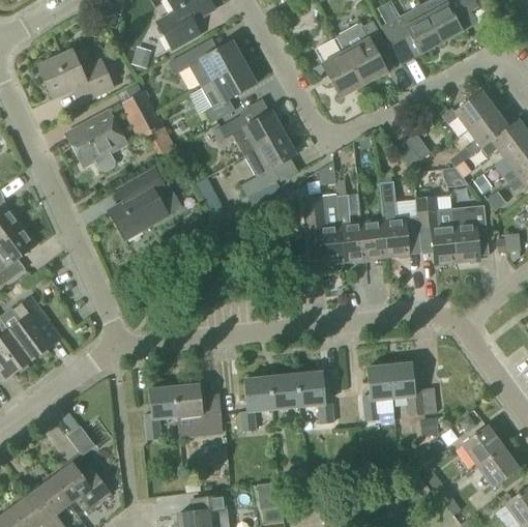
[(214,8),(210,0),(170,0),(177,12),(160,23),(155,28),(159,34),(167,33),(175,49),(201,34),(193,21),(214,8)]
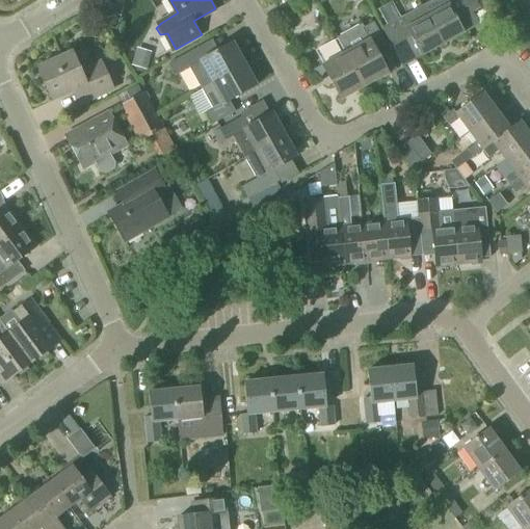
[(289,0),(295,11),(315,0),(289,0)]
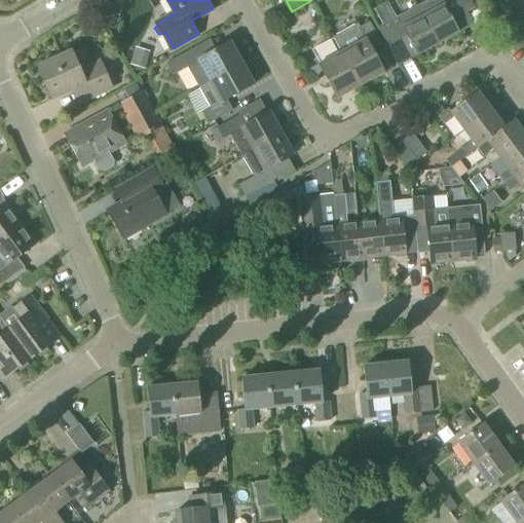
[(476,5),(473,0),(428,0),(419,5),(440,42),(460,30),(454,17),(476,5)]
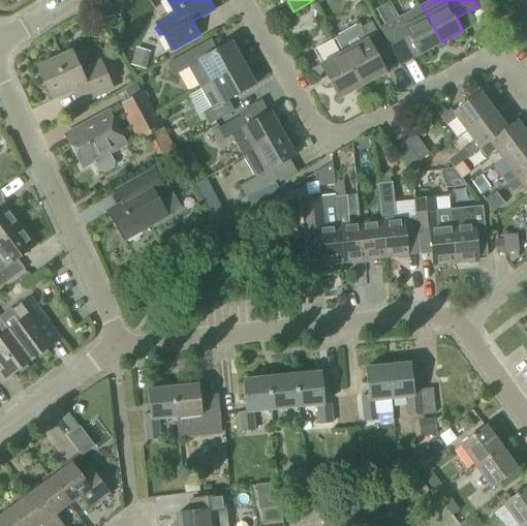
[(422,54),(442,42),(422,5),(388,25),(401,49),(414,41),(422,54)]
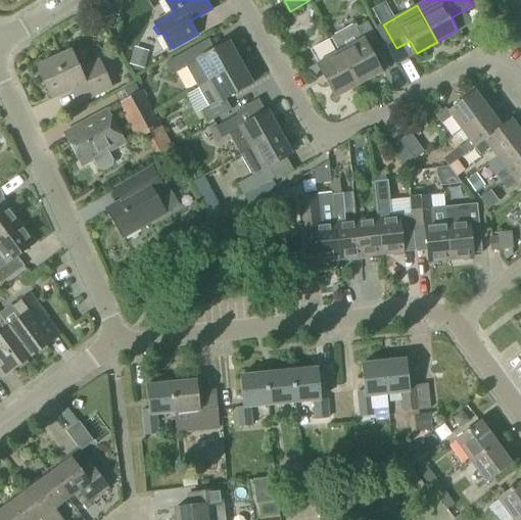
[(379,41),(368,19),(358,26),(357,21),(332,34),(341,52),(343,50),(361,84),(384,71),(371,46),(379,41)]
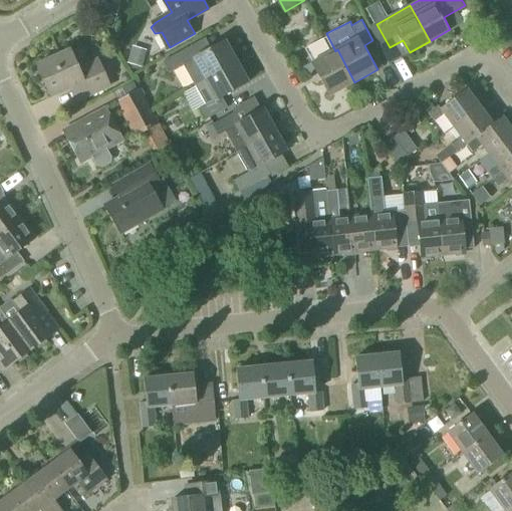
[(207,78),(238,61),(227,40),(212,49),(205,36),(164,60),(170,70),(184,62),(195,83),(206,77),(207,78)]
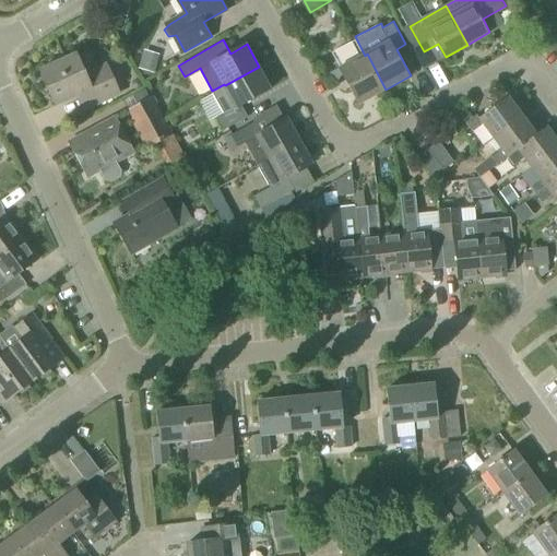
[(86,74),(76,54),(43,69),(58,105),(85,92),(92,106),(120,94),(107,64),(86,74)]
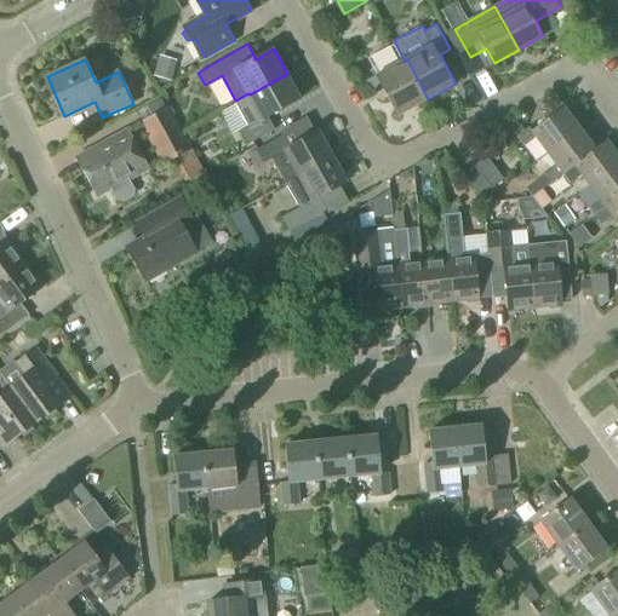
[(400,114),(428,99),(407,59),(405,62),(379,75),(400,114)]
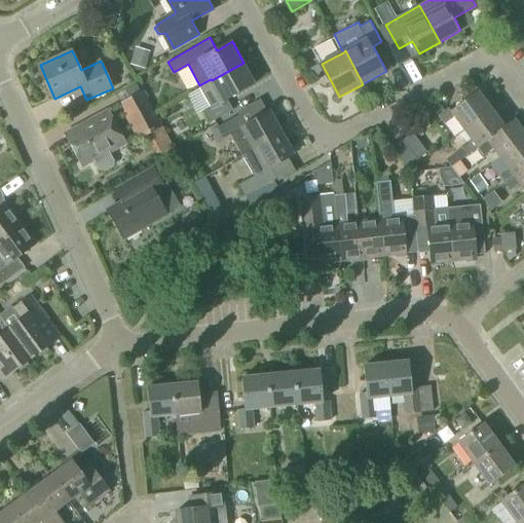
[(244,63),(212,80),(223,101),(255,83),(244,63)]
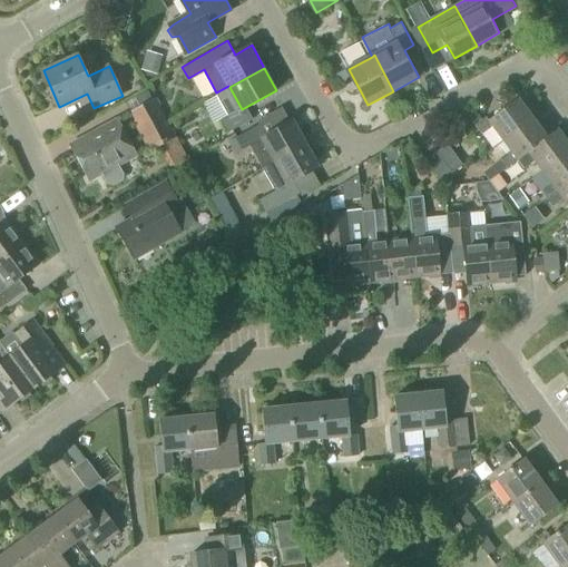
[(505,138),(532,117),(518,98),(490,119),(487,115),(477,123),(482,132),(493,124),(505,138)]
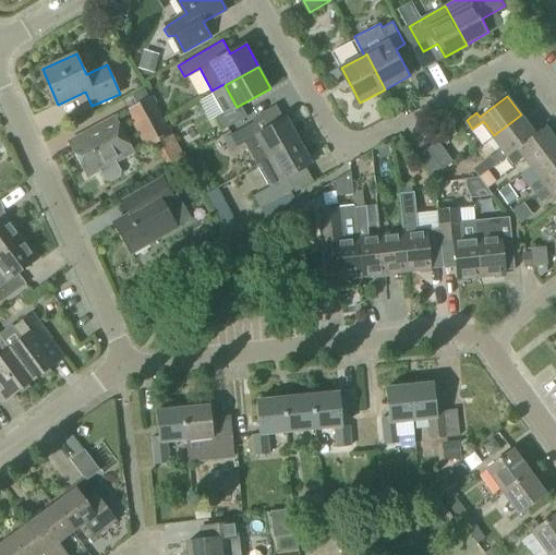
[(172,132),(158,105),(131,119),(146,147),(172,132)]
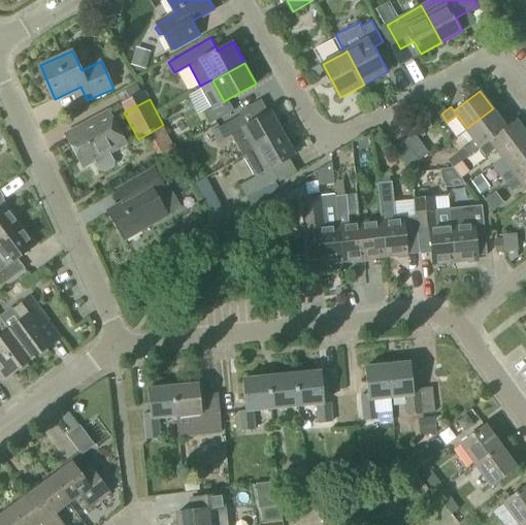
[(506,127),(493,108),(467,128),(475,139),(464,148),(470,155),(480,146),(506,127)]
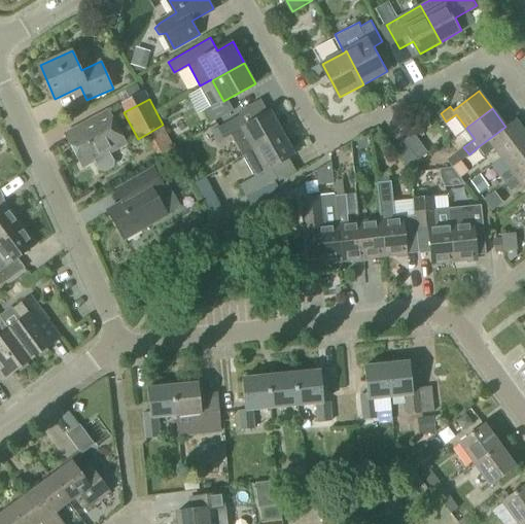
[(115,161),(110,151),(127,142),(109,110),(66,134),(83,166),(95,160),(100,169),(105,170),(113,165),(115,161)]
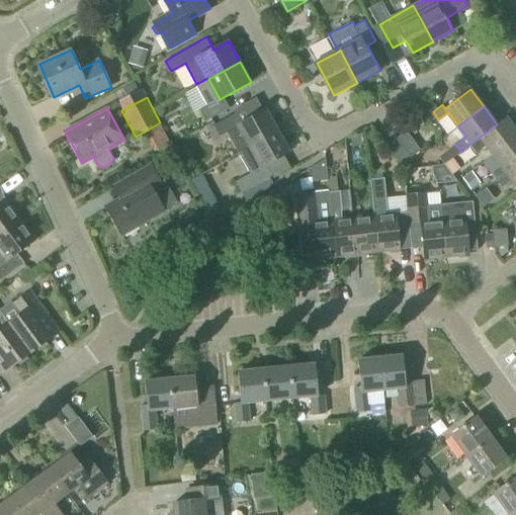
[(239,153),(279,131),(268,109),(244,123),(237,111),(208,126),(215,138),(228,132),(239,153)]
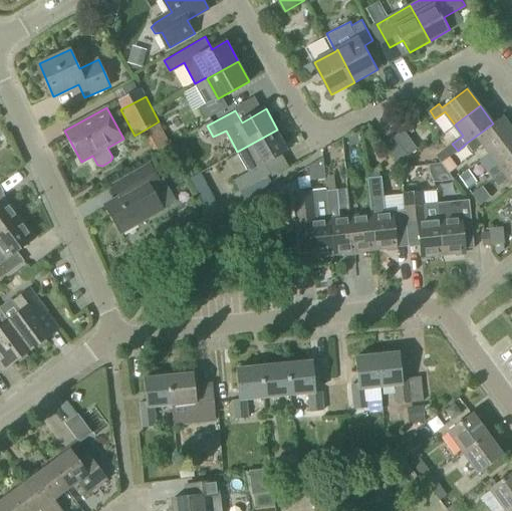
[(187,114),(174,119),(179,135),(192,130),(187,114)]
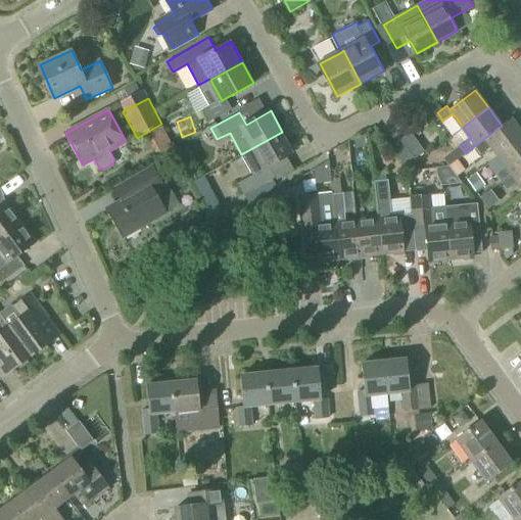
[(500,155),(520,139),(520,129),(512,117),(502,126),(475,145),(481,153),(492,144),(500,155)]
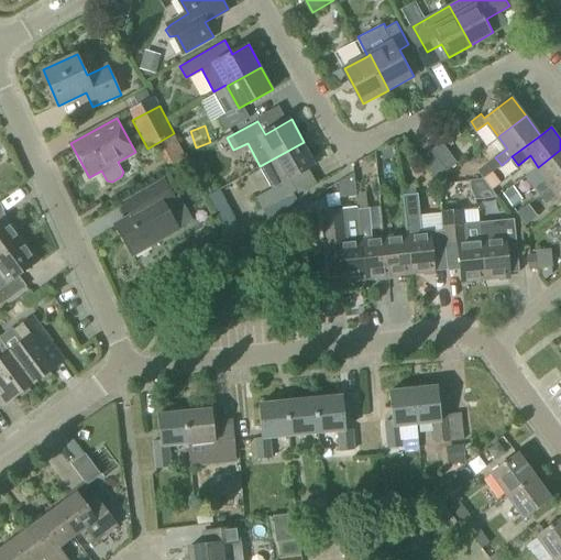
[(432,149),(432,150),(447,169),(458,161),(443,141),(432,149)]
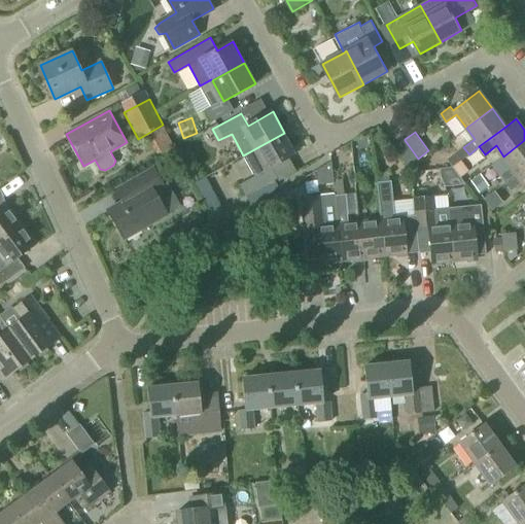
[(284,133),(243,155),(254,177),(241,184),(246,195),(278,177),(272,167),(267,170),(267,169),(295,152),(284,133)]
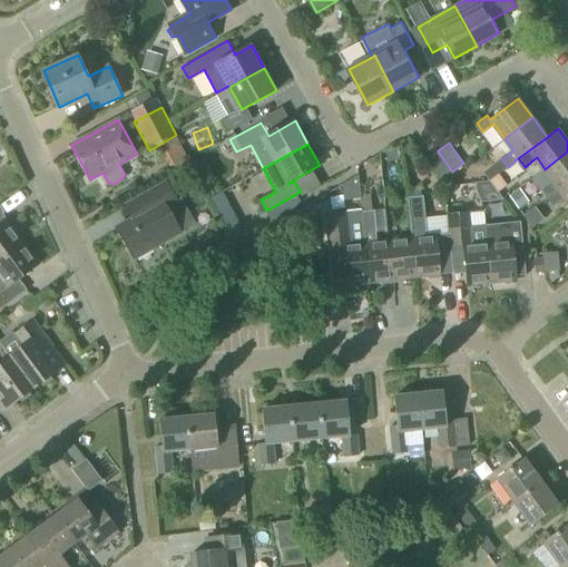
[(438,152),(428,158),(446,183),(456,175),(452,172),(438,152)]
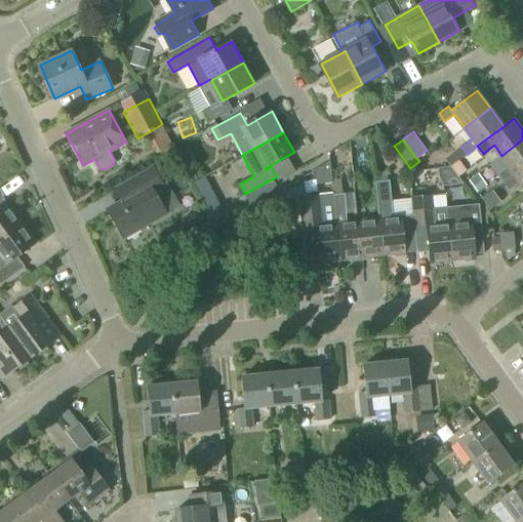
[(504,182),(522,167),(522,139),(501,156),(509,165),(498,173),(504,182)]
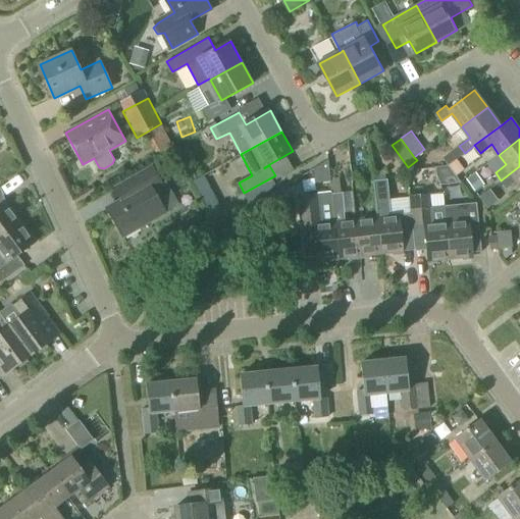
[(454,160),(464,177),(475,171),(465,153),(454,160)]
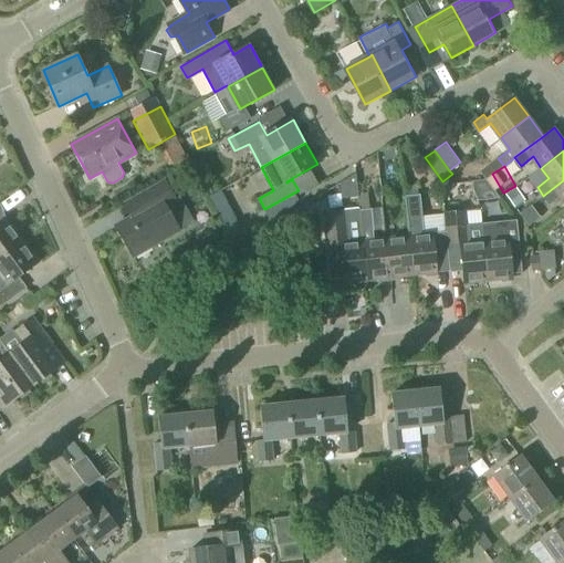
[(358,191),(357,173),(341,181),(343,197),(359,195),(358,191)]
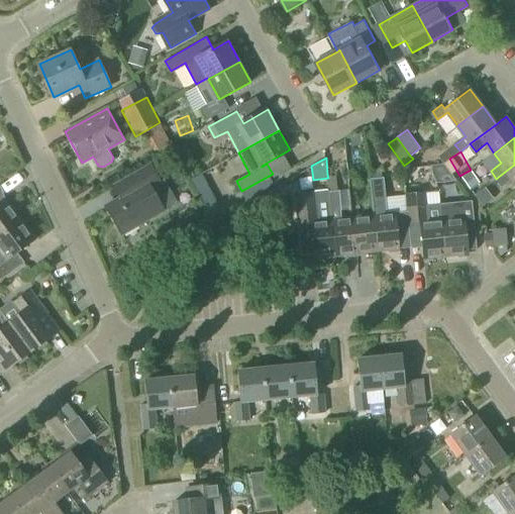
[(123,233),(165,209),(149,182),(160,177),(151,164),(127,178),(134,189),(107,205),(123,233)]
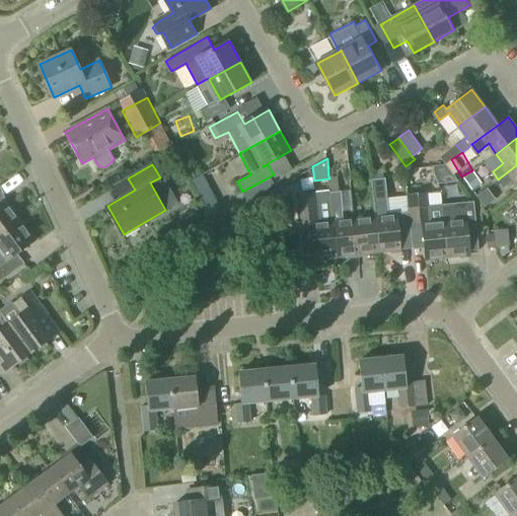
[(516,165),(498,179),(504,187),(515,178),(516,180),(516,165)]
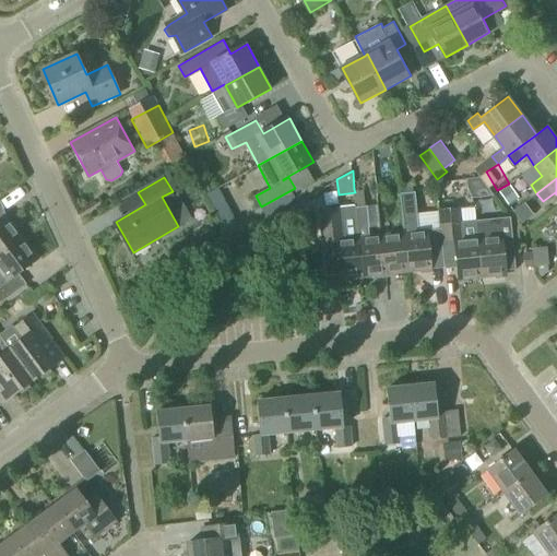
[(404,232),(409,271),(431,269),(430,251),(443,250),(443,244),(441,228),(439,228),(428,229),(419,231),(415,191),(401,192),(404,232)]
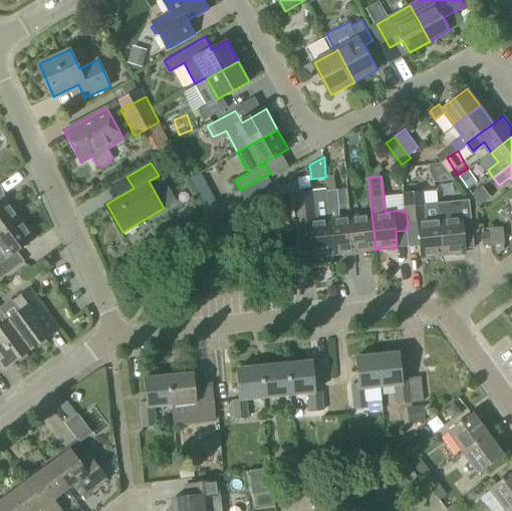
[(355,251),(351,215),(340,216),(337,188),(327,190),(330,217),(331,217),(335,253),(355,251)]
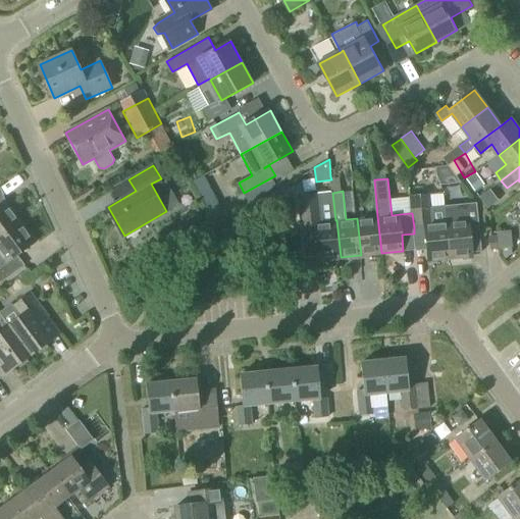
[(452,258),(448,222),(446,205),(429,206),(428,193),(409,195),(410,213),(412,213),(414,227),(425,225),(430,261),(452,258)]
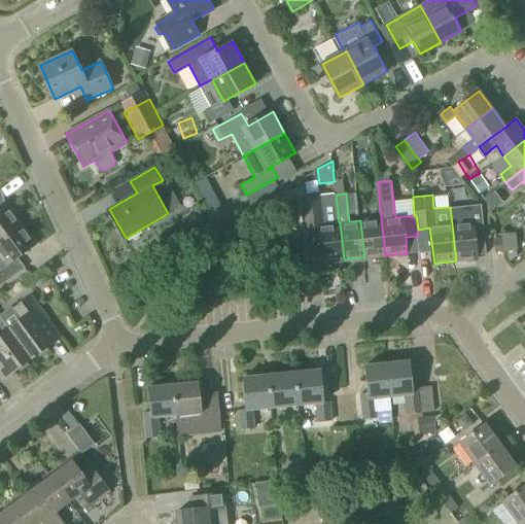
[(318,224),(325,224),(322,196),(303,198),(306,226),(318,225),(318,224)]
